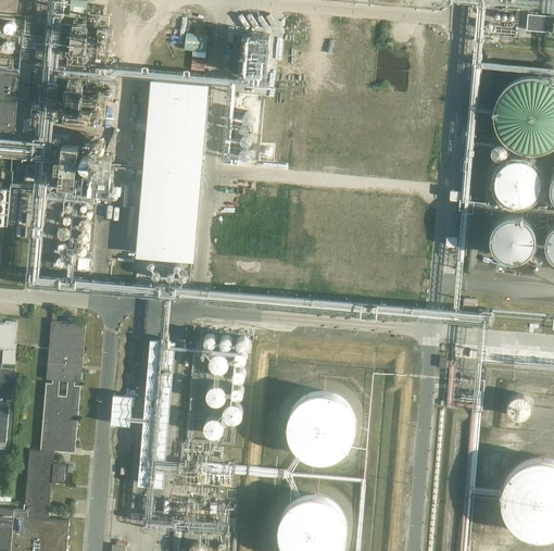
[(85,19),(102,20),(103,12),(86,11),(86,5),(70,4),(68,22),(85,23),(85,19)]
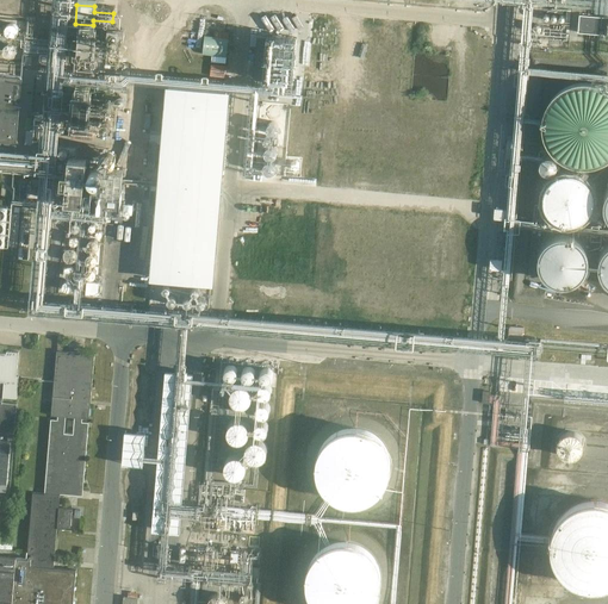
[(192,36),(198,36),(199,30),(212,31),(213,17),(202,17),(202,23),(193,22),(192,36)]
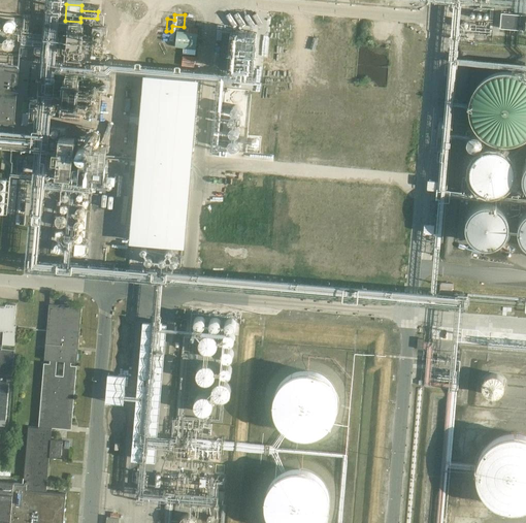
[(188,27),(205,29),(206,19),(189,17),(188,27)]
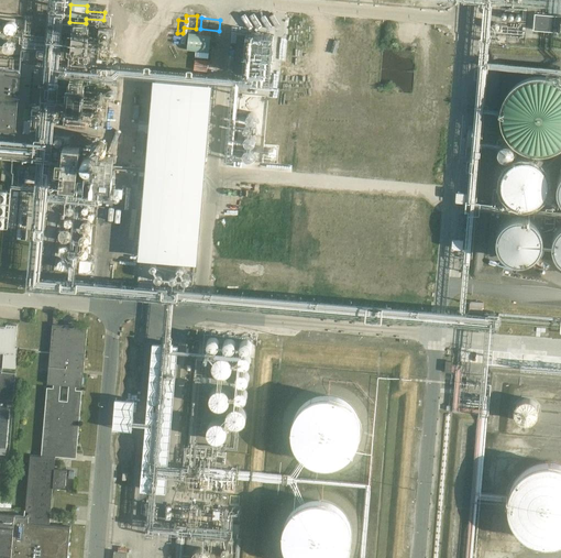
[(531,35),(558,37),(560,22),(532,20),(531,35)]
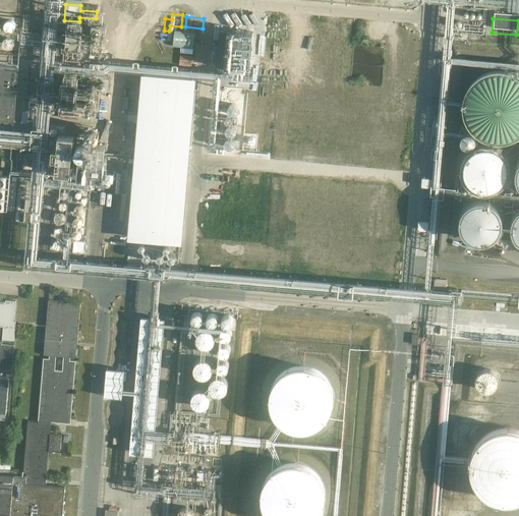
[(67,54),(79,54),(81,29),(79,29),(79,23),(68,22),(68,27),(66,27),(64,50),(61,50),(61,54),(64,56),(67,57),(67,54)]
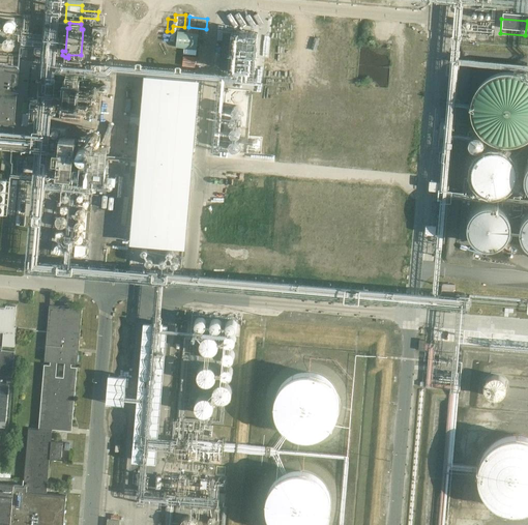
[(195,55),(197,39),(176,36),(174,53),(195,55)]
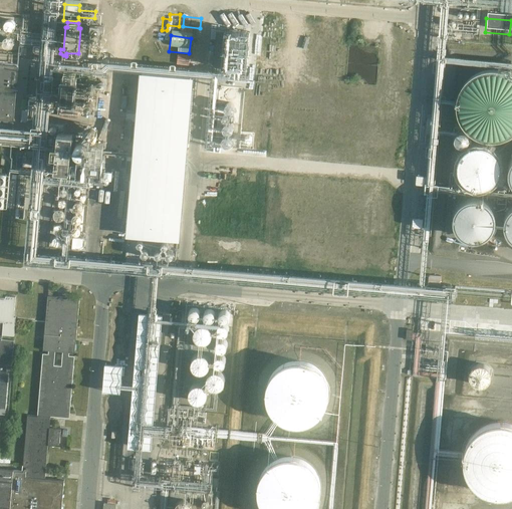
[(18,72),(0,69),(0,124),(13,126),(18,72)]
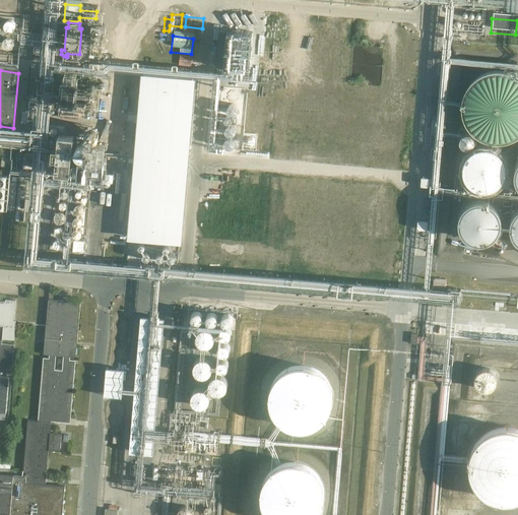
[(459,105),(459,111),(459,117),(461,122),(463,128),(467,132),(470,137),(475,140),(480,143),(487,145),(492,146),(498,146),(504,145),(509,143),(515,141),(517,138),(517,80),(517,81),(513,77),(508,75),(502,74),(496,73),(491,74),(484,75),(478,77),(474,80),(469,84),(465,88),(462,93),(460,100),(459,105)]
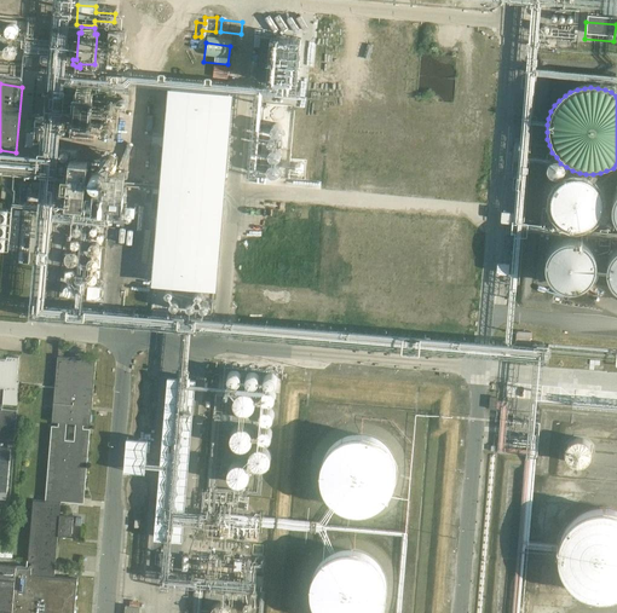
[(69,132),(91,133),(93,103),(91,103),(91,93),(86,93),(80,92),(76,92),(75,100),(71,100),(69,132)]
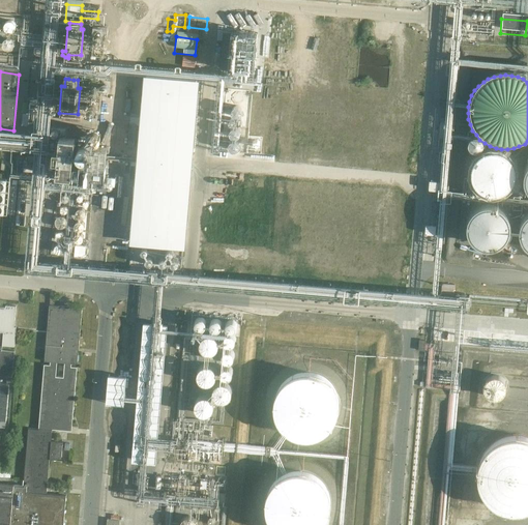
[(145,82),(130,252),(180,256),(195,86),(145,82)]
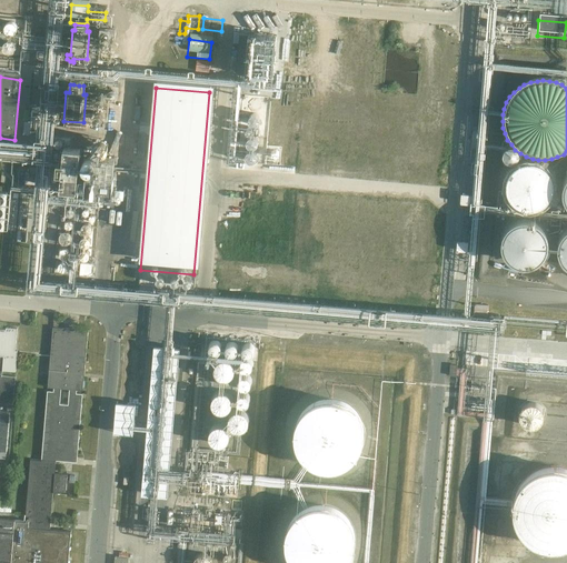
[(90,161),(92,163),(97,164),(100,163),(103,161),(105,158),(105,153),(102,150),(100,149),(97,148),(93,149),(90,151),(89,154),(89,158),(90,161)]
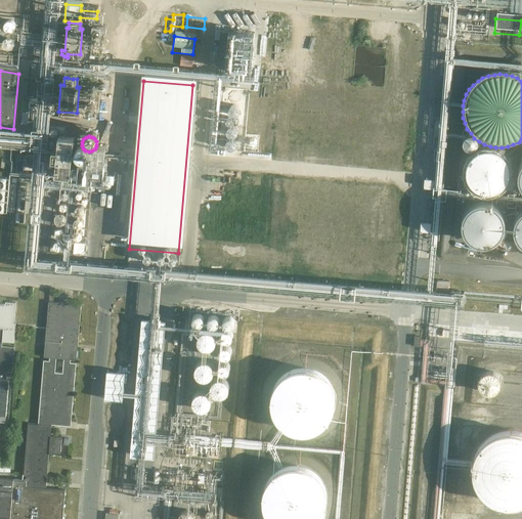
[(69,181),(72,142),(57,141),(53,180),(69,181)]
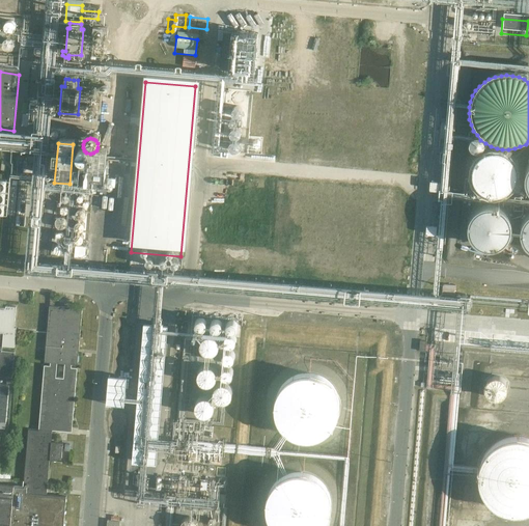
[(87,158),(85,155),(82,154),(79,154),(76,156),(75,158),(74,161),(74,164),(76,166),(82,168),(85,167),(87,164),(88,161),(87,158)]
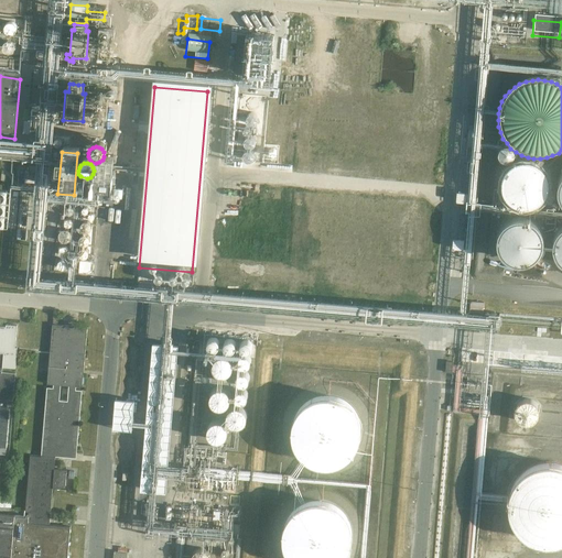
[(541,174),(540,173),(538,171),(537,170),(536,168),(533,168),(532,167),(530,166),(529,166),(527,165),(525,165),(523,165),(521,165),(519,165),(518,166),(516,166),(515,167),(512,167),(511,168),(509,170),(508,171),(507,172),(506,174),(504,175),(504,176),(503,178),(501,179),(500,182),(500,183),(500,185),(500,187),(499,188),(500,190),(500,193),(500,194),(501,196),(501,197),(503,199),(504,200),(505,203),(506,204),(507,205),(508,206),(510,207),(511,208),(512,209),(515,210),(517,210),(518,211),(520,211),(521,211),(523,211),(526,211),(527,211),(529,210),(531,210),(532,209),(535,208),(536,208),(538,207),(539,206),(540,204),(541,203),(542,201),(543,199),(544,198),(544,196),(546,195),(546,193),(546,190),(547,189),(547,187),(546,185),(546,184),(546,182),(544,181),(543,178),(543,177),(542,175),(541,174)]
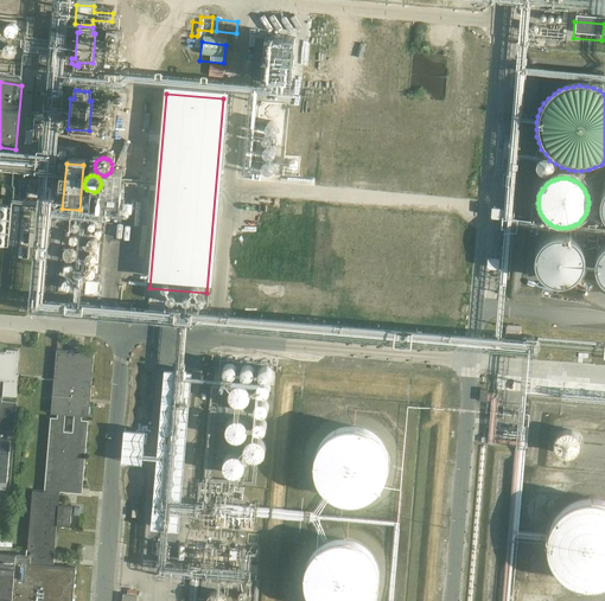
[(88,212),(118,215),(119,194),(89,192),(88,212)]
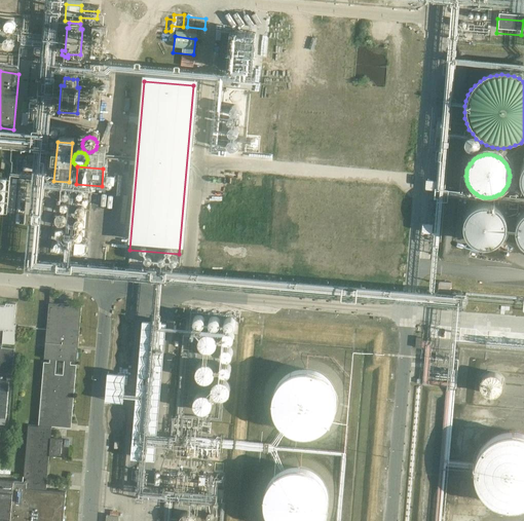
[(1,205),(2,198),(0,198),(0,217),(8,218),(8,205),(1,205)]
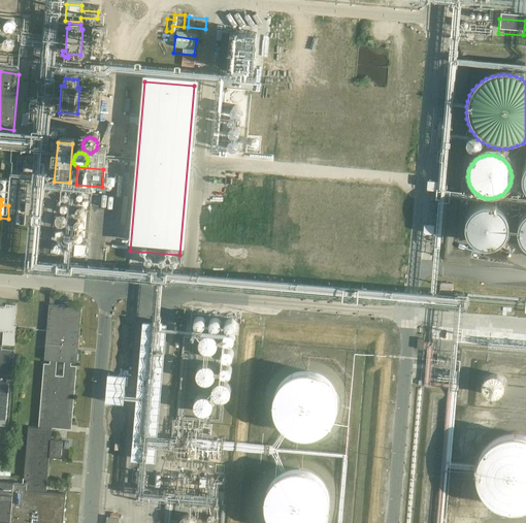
[(506,235),(507,231),(507,227),(506,223),(504,220),(502,216),(499,213),(496,210),(492,208),(488,208),(484,207),(480,208),(475,210),(472,213),(469,215),(466,219),(465,222),(463,226),(463,230),(464,234),(465,238),(467,242),(469,246),(473,248),(477,250),(481,251),(485,252),(489,252),(493,251),(497,249),(500,246),(503,242),(505,239),(506,235)]
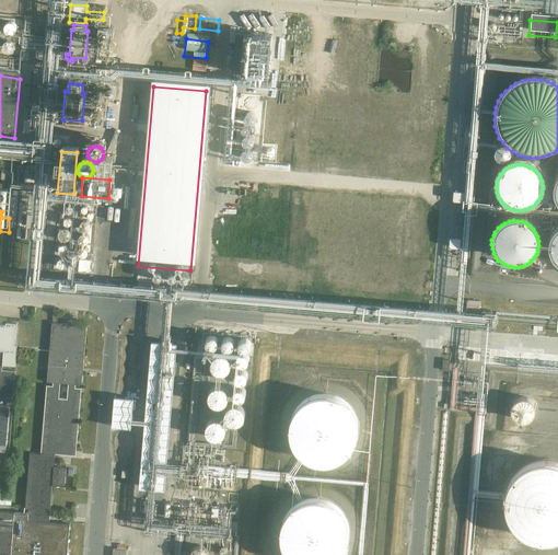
[(83,227),(82,226),(80,227),(79,228),(78,230),(78,231),(78,233),(79,234),(81,235),(83,235),(84,235),(86,233),(86,232),(88,230),(86,229),(85,227),(83,227)]
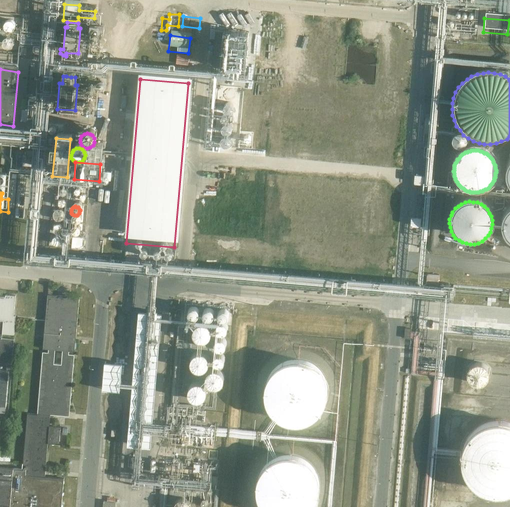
[(509,209),(509,210),(507,212),(505,214),(503,216),(502,219),(501,221),(501,224),(501,227),(501,230),(502,232),(502,235),(504,237),(505,240),(507,242),(509,243),(509,244),(509,209)]
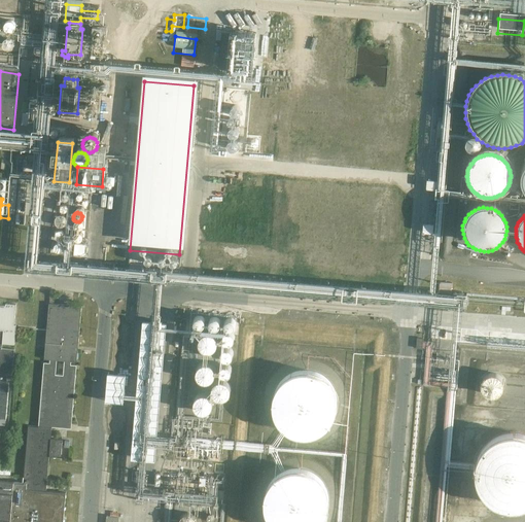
[(57,221),(55,222),(55,223),(54,225),(55,228),(56,229),(57,231),(58,231),(60,232),(62,231),(64,230),(65,229),(65,227),(65,224),(65,222),(64,221),(62,220),(60,219),(58,220),(57,221)]
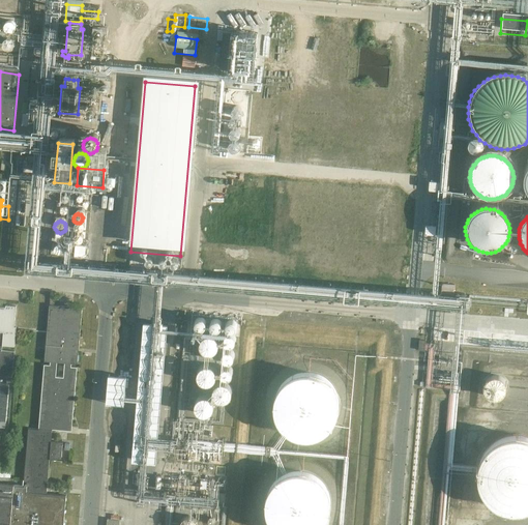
[(75,225),(74,226),(72,228),(72,230),(72,231),(74,233),(75,234),(77,235),(78,235),(80,235),(82,234),(83,232),(84,230),(84,229),(83,227),(82,225),(80,224),(78,224),(77,224),(75,225)]
